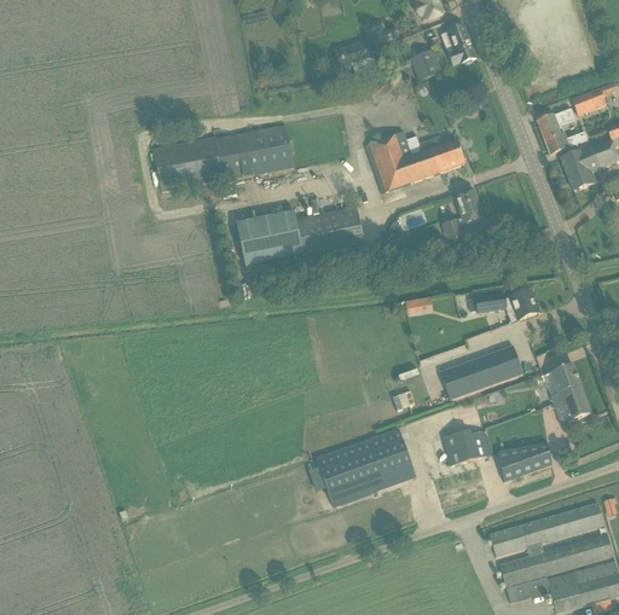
[(415,0),(422,19),(424,19),(428,19),(431,18),(433,17),(435,17),(438,15),(440,13),(443,12),(438,6),(440,5),(438,0),(415,0)]
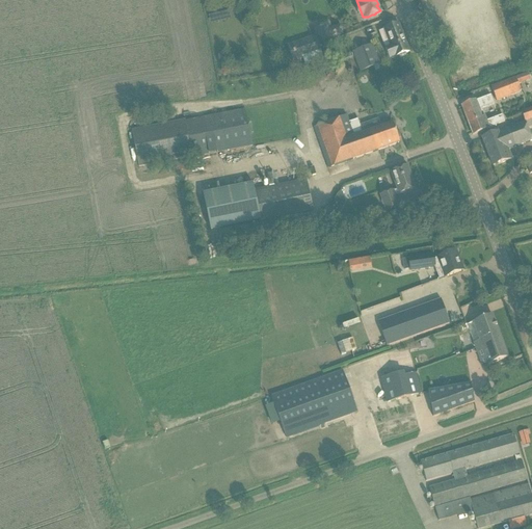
[(327,38),(343,32),(340,22),(331,24),(329,18),(319,21),(319,22),(314,24),(320,41),(327,37),(327,38)]
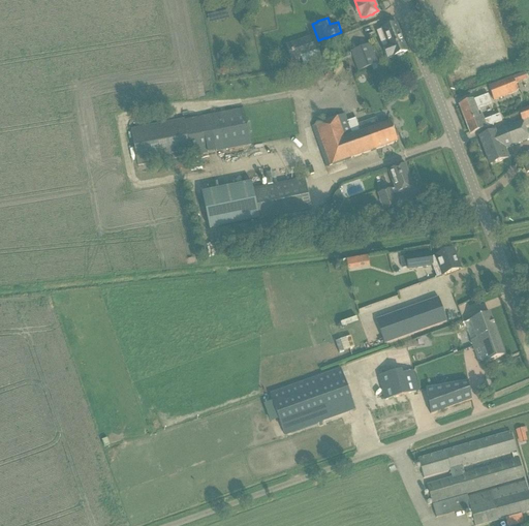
[(381,27),(389,43),(383,45),(387,56),(396,53),(398,57),(403,54),(402,51),(406,49),(396,22),(381,27)]
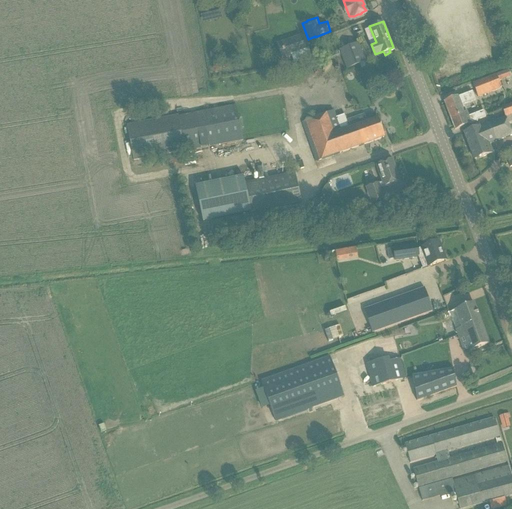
[(303,32),(281,39),(287,56),(309,48),(303,32)]
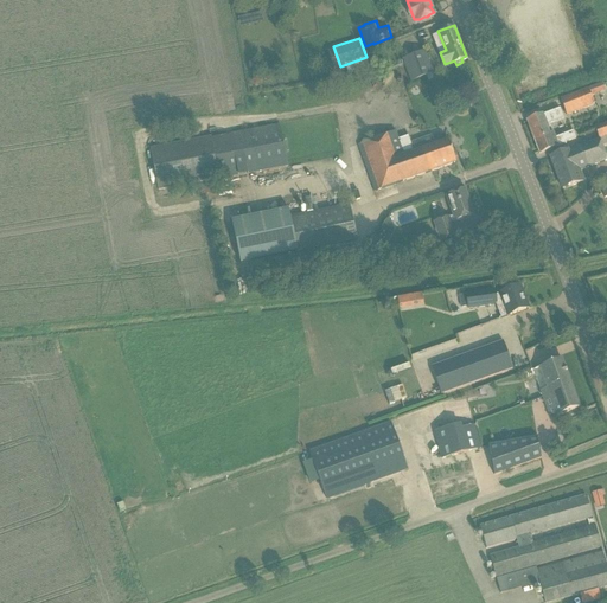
[(425,47),(401,57),(409,79),(433,70),(425,47)]
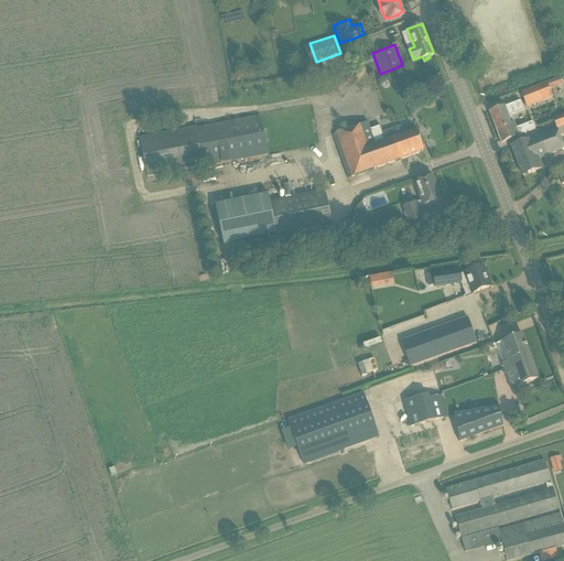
[(521,89),(527,105),(552,95),(550,87),(562,82),(560,75),(521,89)]
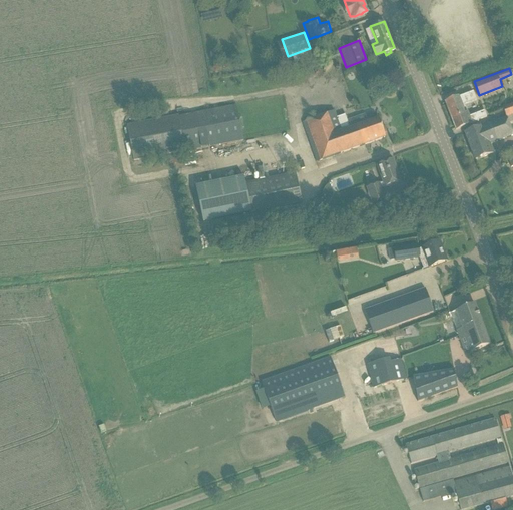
[(450,114),(465,108),(463,102),(476,97),(473,89),(445,100),(450,114)]
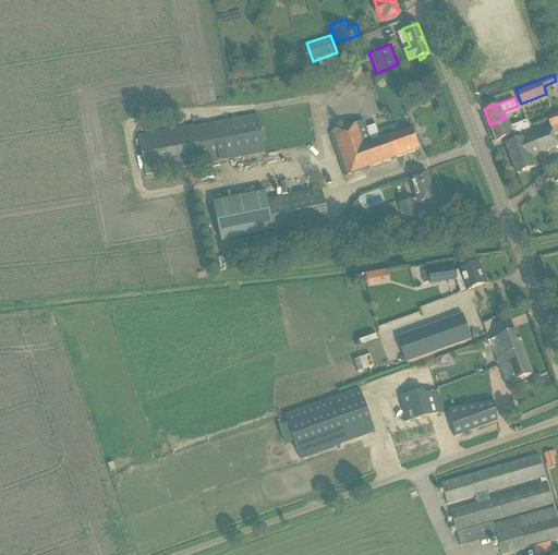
[(557,109),(546,115),(550,125),(552,124),(557,121),(557,109)]
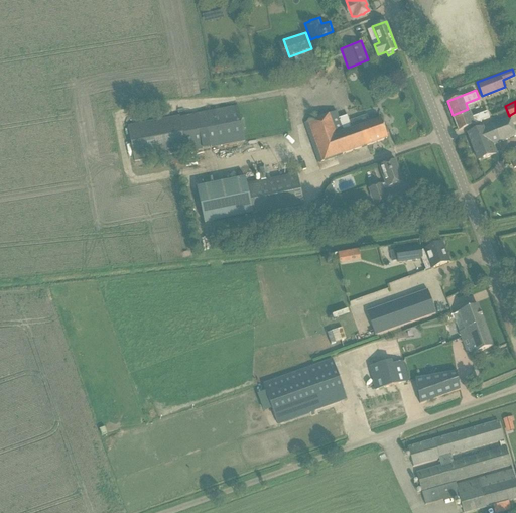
[(244,139),(238,104),(179,115),(179,114),(127,124),(134,159),(185,150),(244,139)]
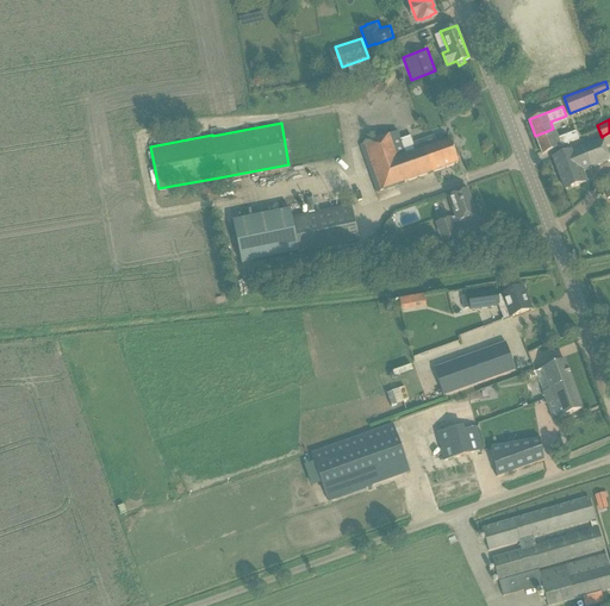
[(377,191),(384,188),(397,182),(458,161),(449,137),(436,142),(434,133),(414,141),(411,133),(400,137),(397,129),(367,139),(359,143),(377,191)]
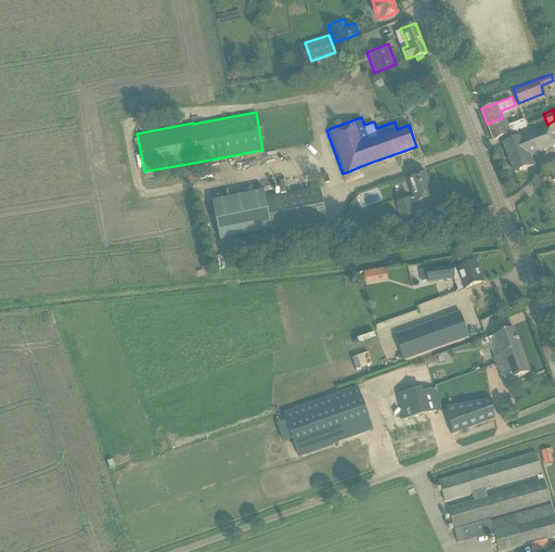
[(503,117),(487,124),(492,139),(511,131),(517,129),(516,127),(525,124),(524,118),(508,124),(506,118),(504,119),(503,117)]
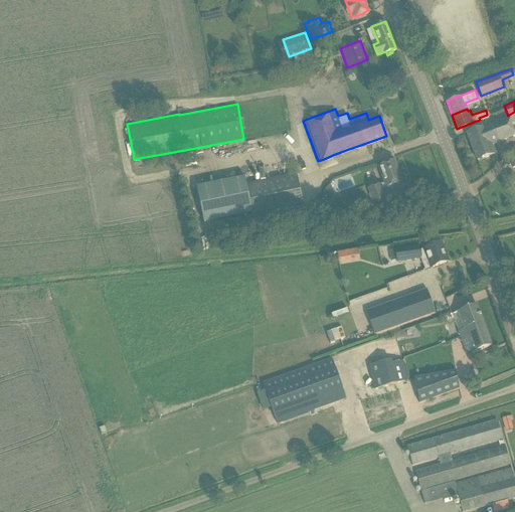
[(508,116),(467,132),(477,159),(496,152),(493,142),(514,133),(514,131),(509,115),(508,116)]
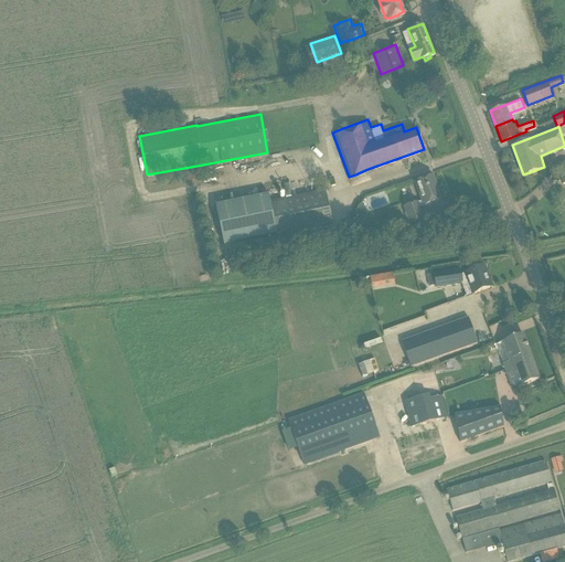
[(424,219),(418,205),(440,198),(433,175),(415,181),(422,200),(417,201),(403,205),(409,223),(424,219)]
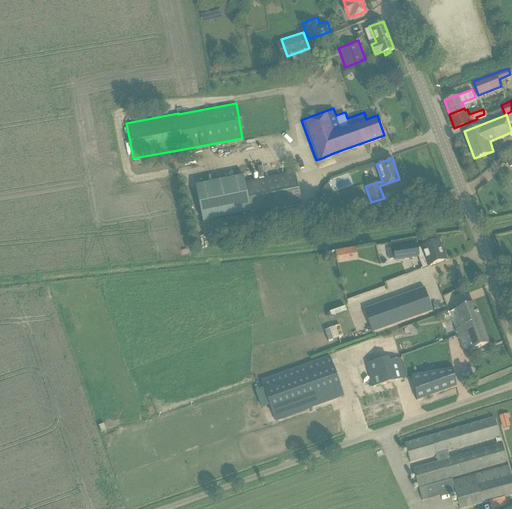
[(294,169),(244,180),(243,175),(195,185),(203,219),(251,210),(251,211),(301,200),(294,169)]
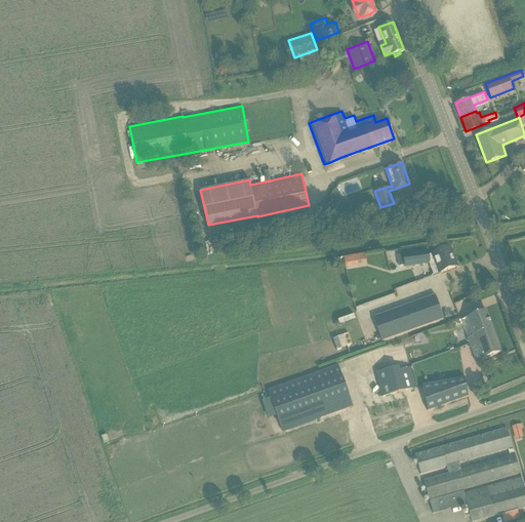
[(332,190),(324,209),(327,210),(334,208),(339,195),(336,186),(332,190)]
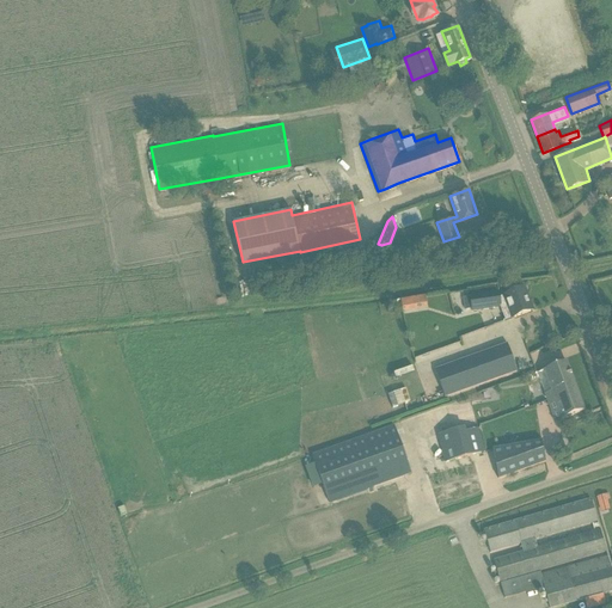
[(530,302),(524,286),(513,290),(503,294),(500,295),(499,288),(469,293),(469,295),(463,295),(464,307),(470,307),(471,308),(500,305),(500,308),(503,308),(508,307),(512,315),(519,313),(530,309),(527,302),(530,302)]
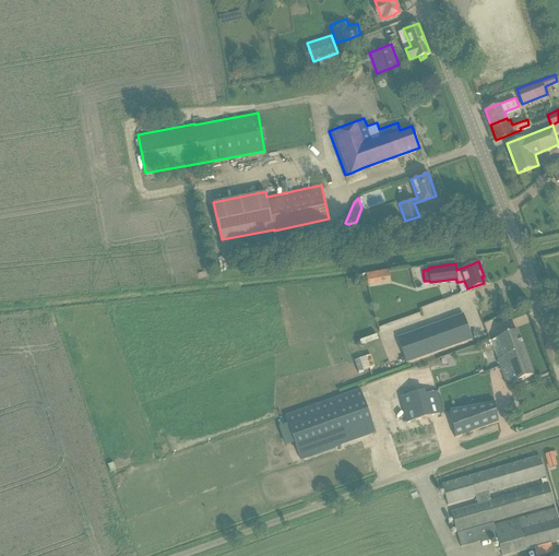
[(389,269),(366,272),(367,282),(390,279),(389,269)]
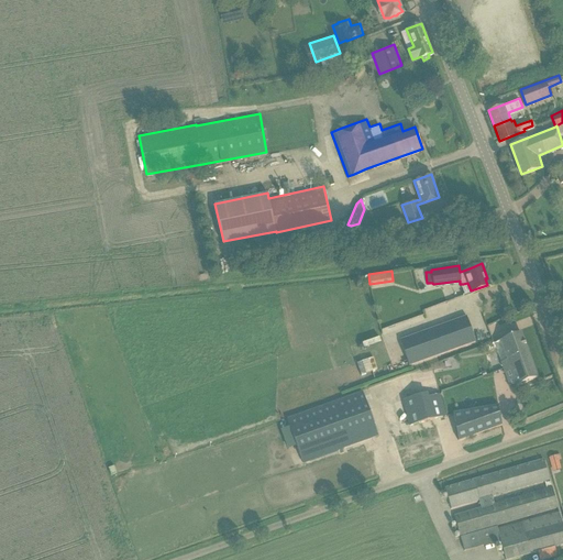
[(399,338),(408,364),(475,340),(465,314),(399,338)]
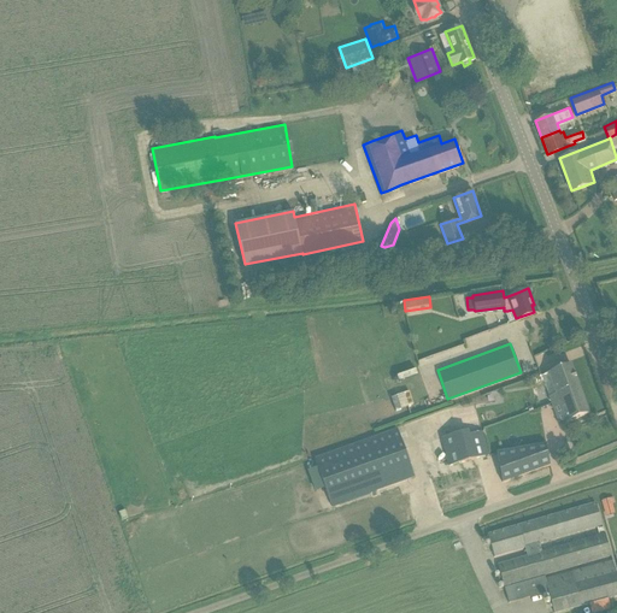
[(548,394),(553,406),(560,404),(566,420),(589,412),(570,363),(548,371),(556,392),(548,394)]
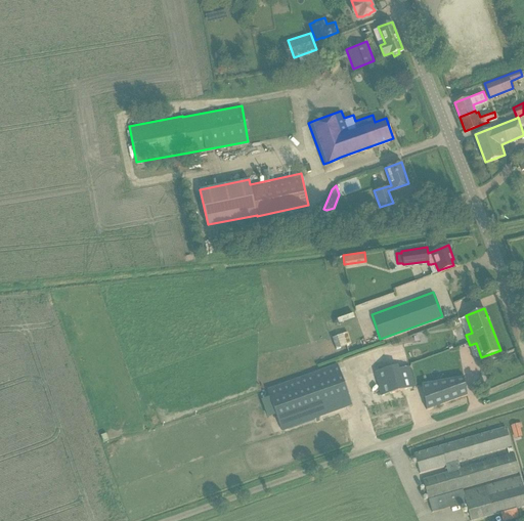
[(266,387),(281,429),(352,403),(337,361),(266,387)]
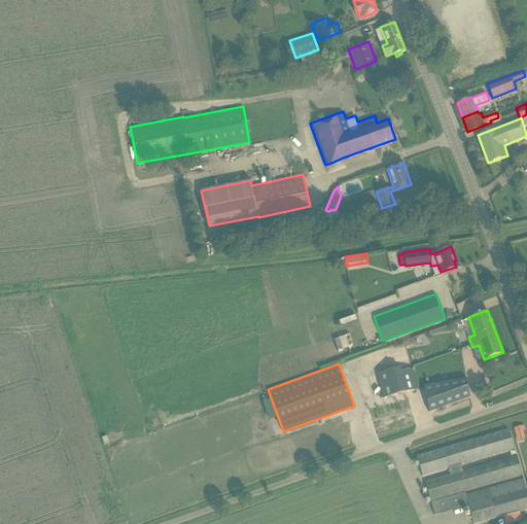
[(399,365),(376,372),(382,396),(417,387),(411,367),(400,370),(399,365)]
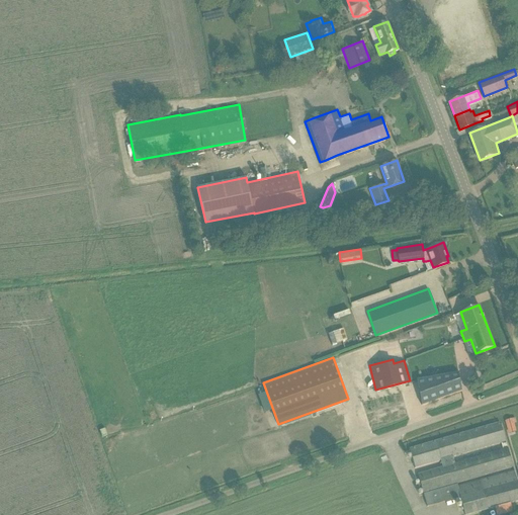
[(461,390),(458,371),(417,378),(421,404),(461,390)]
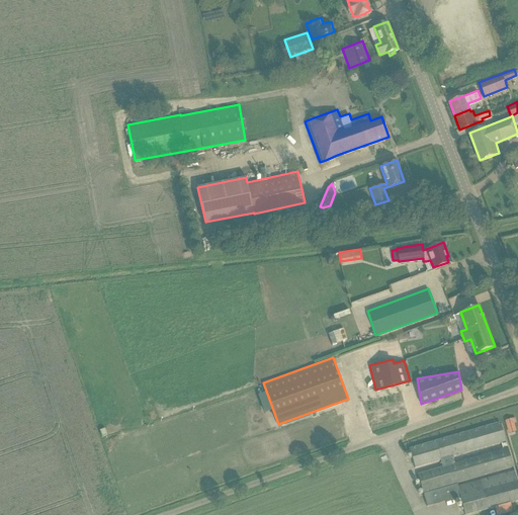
[(514,417),(506,419),(509,431),(514,430),(512,422),(515,421),(514,417)]
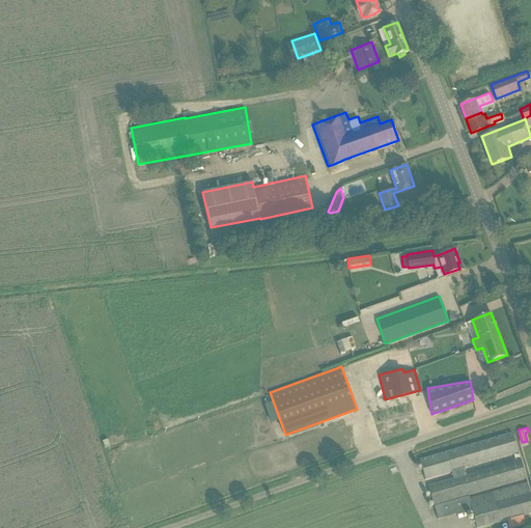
[(523,513),(526,513),(530,510),(530,495),(527,480),(469,496),(469,494),(526,477),(512,432),(419,460),(425,477),(451,470),(453,476),(427,483),(437,518),(471,508),(477,527),(507,519),(509,526),(525,522),(523,513)]
